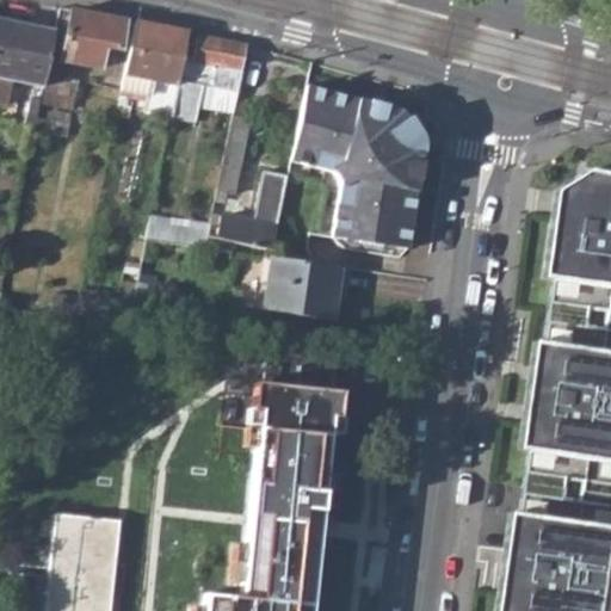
[(99,68),(105,47),(118,49),(124,19),(59,7),(54,30),(49,57),(99,68)]
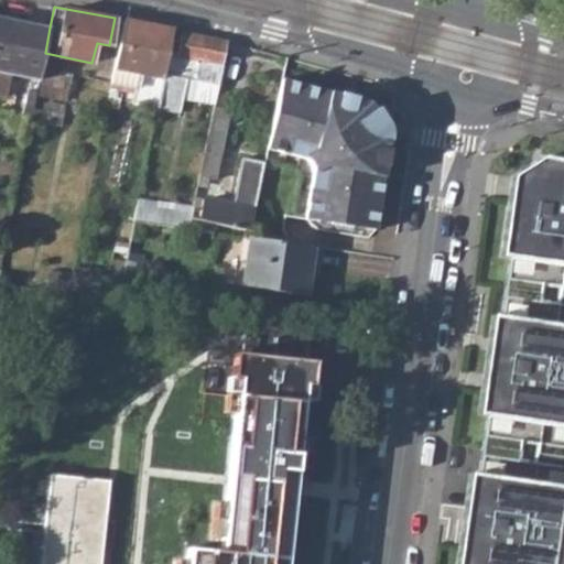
[(50,28),(0,17),(0,94),(7,96),(11,74),(40,79),(41,69),(45,53),(50,28)]
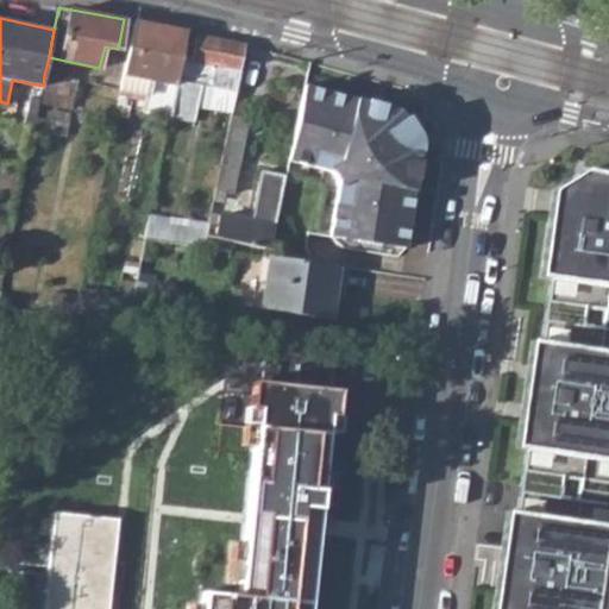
[(177,80),(182,55),(187,32),(133,22),(119,89),(133,92),(146,95),(173,100),(177,80)]
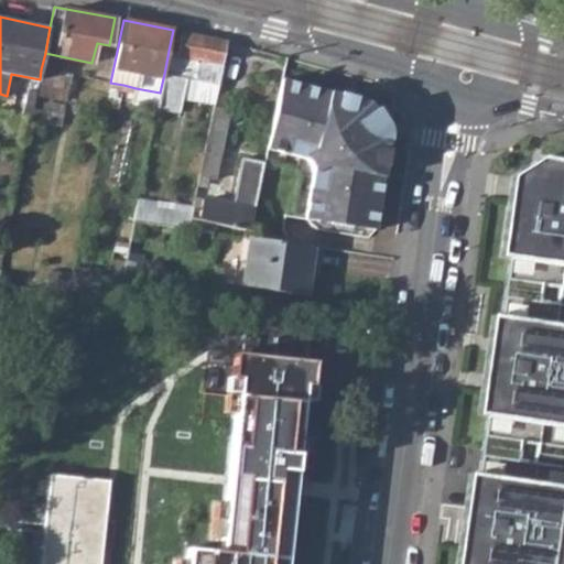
[(176,53),(182,32),(173,30),(169,51),(176,53)]
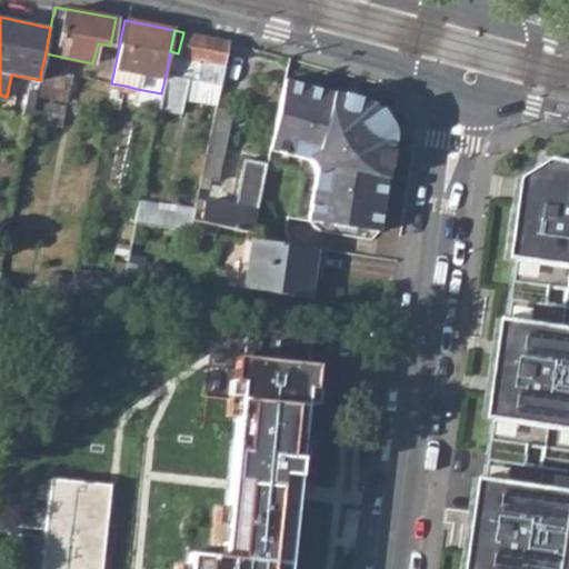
[(189,79),(220,86),(229,41),(183,32),(178,53),(170,51),(166,75),(161,93),(159,108),(182,113),(185,100),(189,79)]
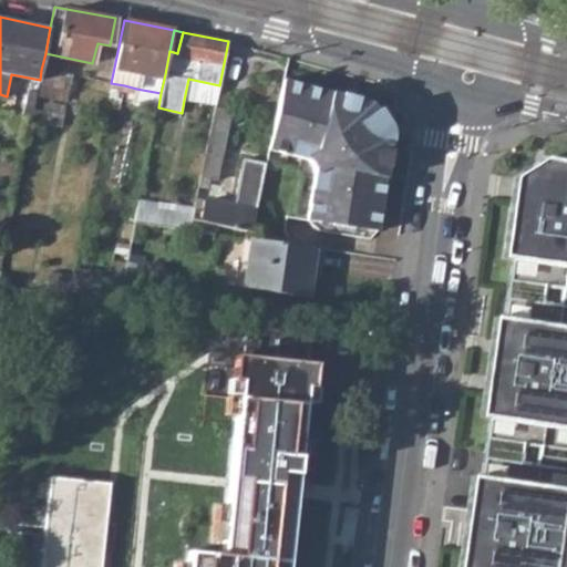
[(72,75),(41,70),(40,80),(37,95),(66,101),(72,75)]
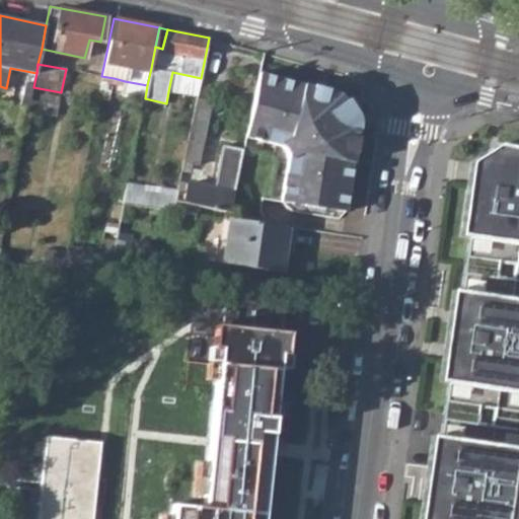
[(201,78),(172,72),(168,91),(197,96),(201,78)]
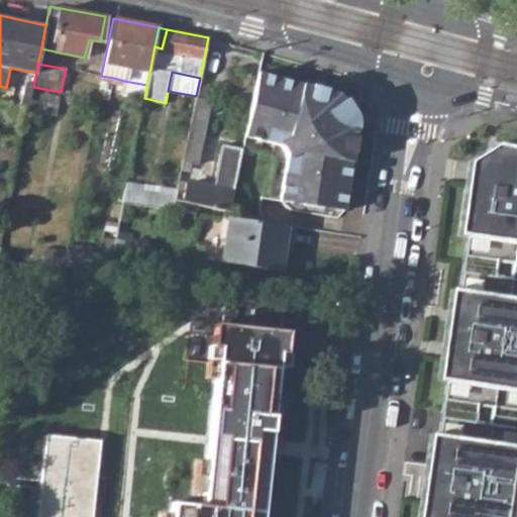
[(338,94),(257,72),(244,136),(281,143),(287,156),(280,201),(344,210),(357,123),(351,114),(341,120),(334,110),(345,104),(338,94)]
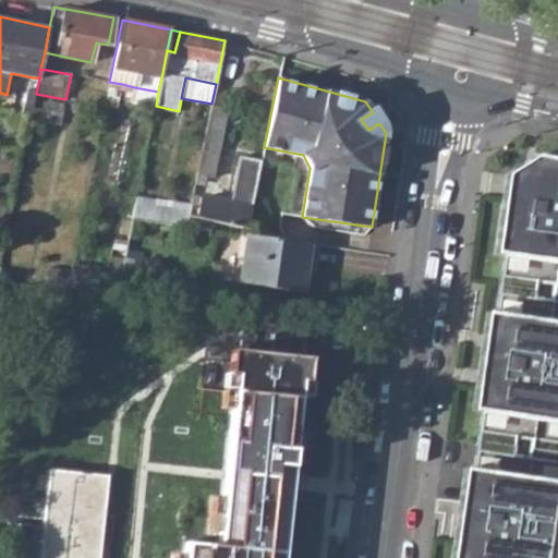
[(118,108),(122,84),(109,82),(105,105),(118,108)]
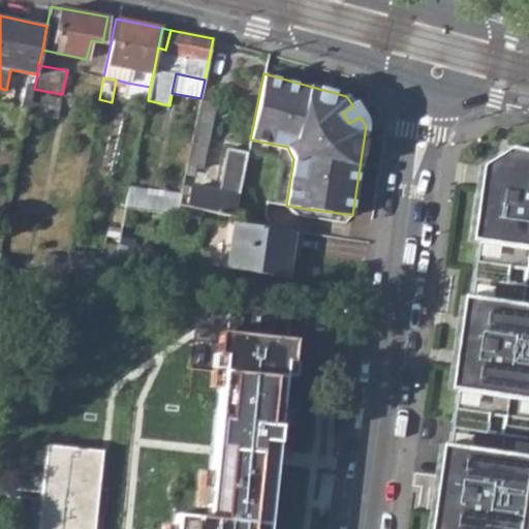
[(124,96),(147,101),(148,100),(150,87),(127,83),(126,88),(124,96)]
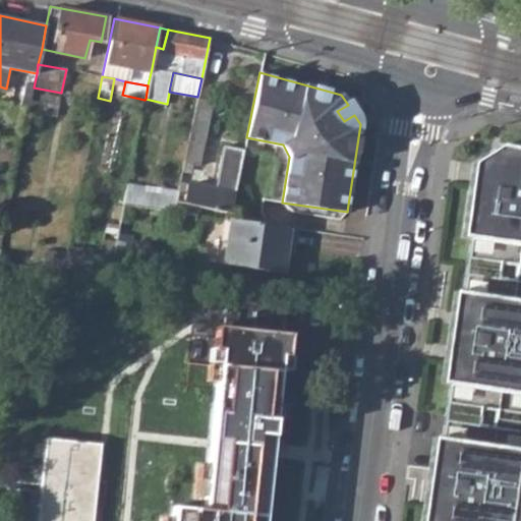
[(199,165),(213,102),(197,98),(183,169),(189,170),(190,164),(199,165)]
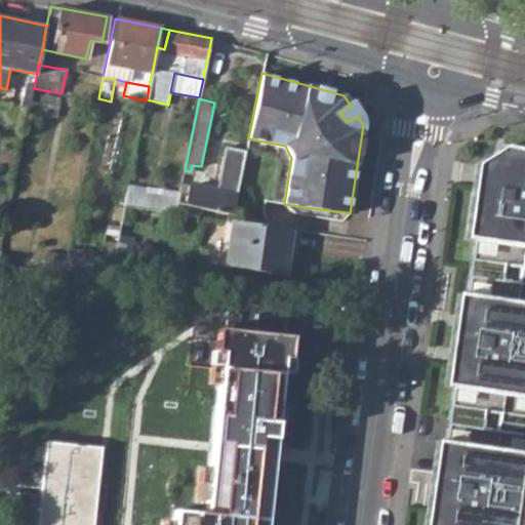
[(347,122),(357,116),(351,106),(339,112),(347,122)]
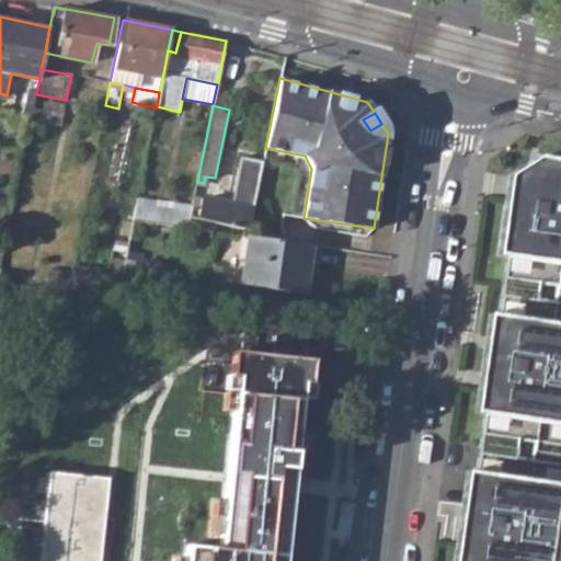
[(249,230),(262,165),(263,160),(241,157),(232,203),(204,197),(199,218),(190,217),(187,227),(213,230),(214,221),(249,230)]
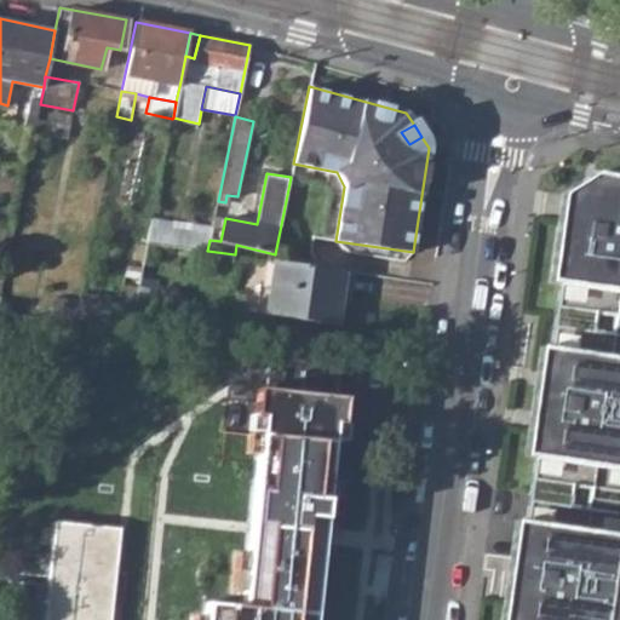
[(613,619),(619,575),(619,189),(597,185),(595,200),(577,197),(516,619),(613,619)]
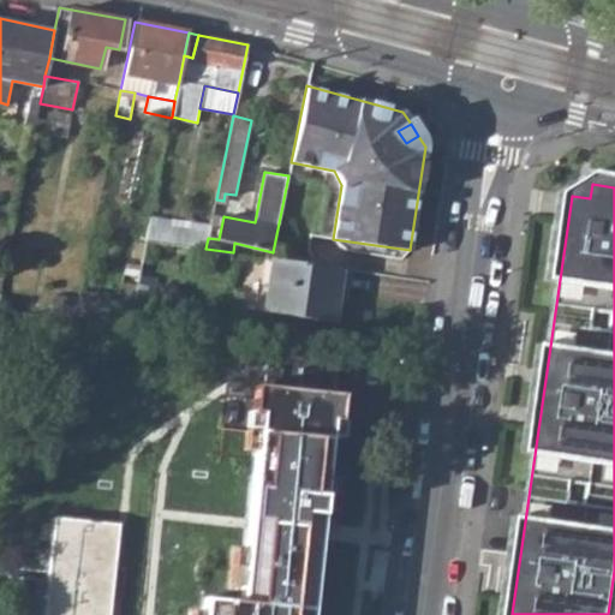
[(219,239),(224,216),(213,214),(210,225),(210,230),(208,238),(219,239)]
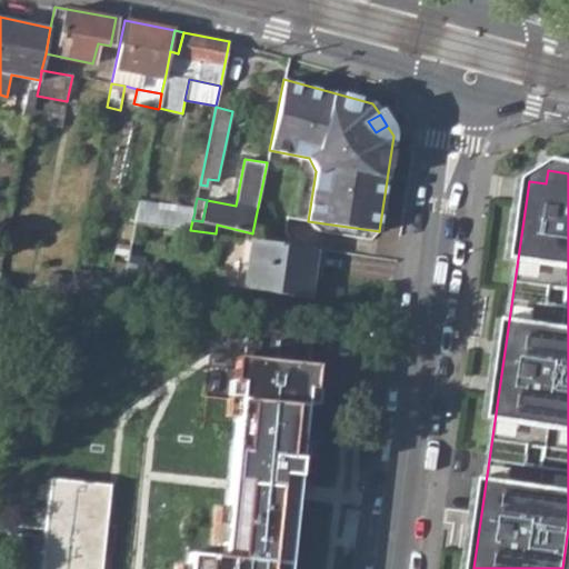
[(136,222),(190,230),(192,220),(195,212),(187,211),(182,213),(158,210),(159,203),(140,200),(136,222)]
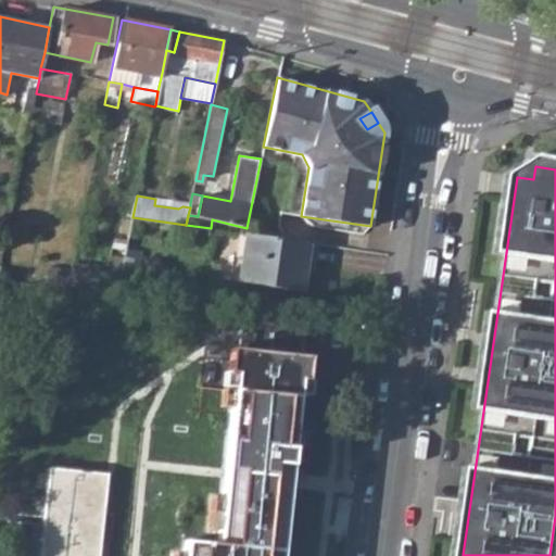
[(154,205),(178,209),(182,206),(190,207),(190,203),(155,199),(154,205)]
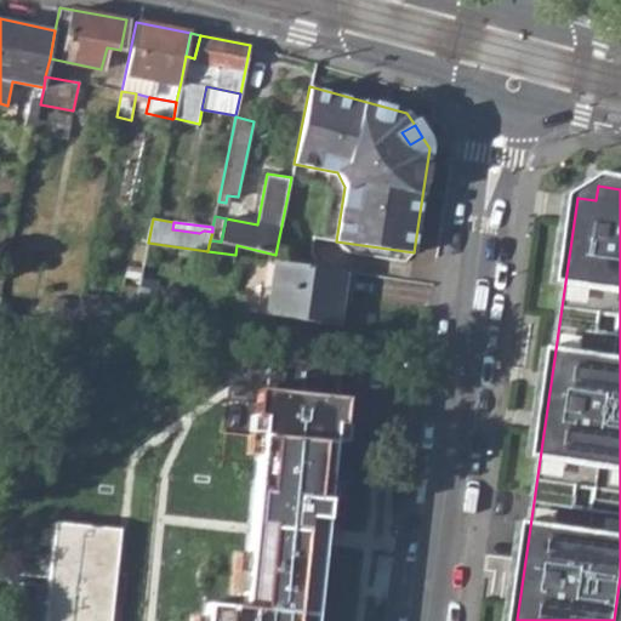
[(234,266),(272,272),(274,261),(235,255),(234,266)]
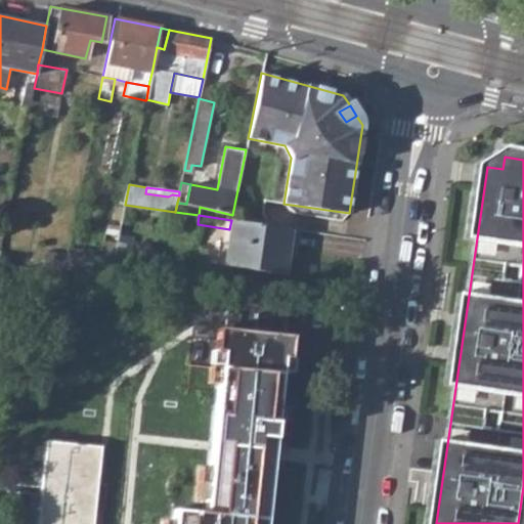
[(121,220),(119,233),(115,250),(111,272),(126,273),(135,222),(121,220)]
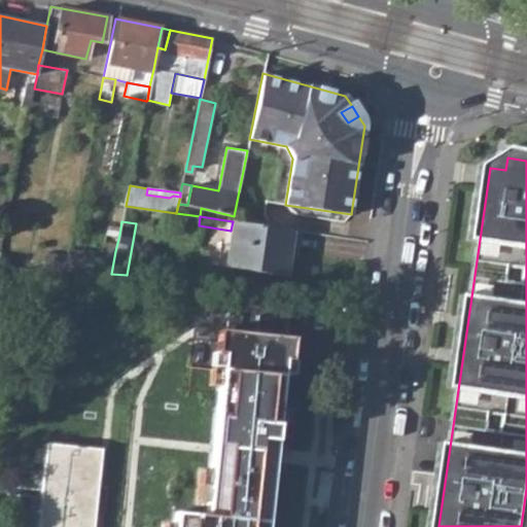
[(225,267),(287,276),(289,257),(293,231),(276,229),(233,221),(231,231),(225,267)]
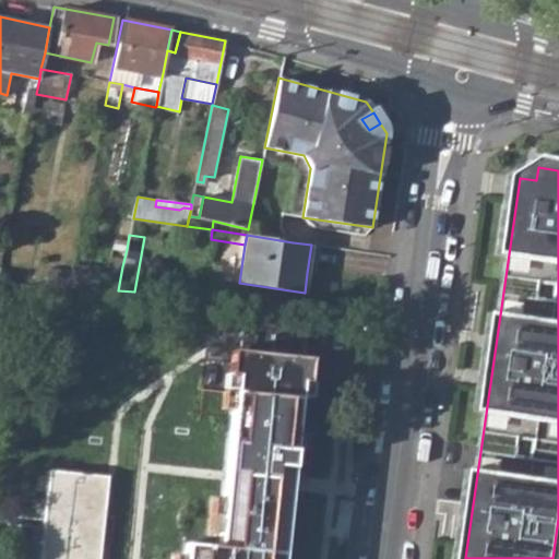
[(311,245),(307,273),(316,274),(318,246),(311,245)]
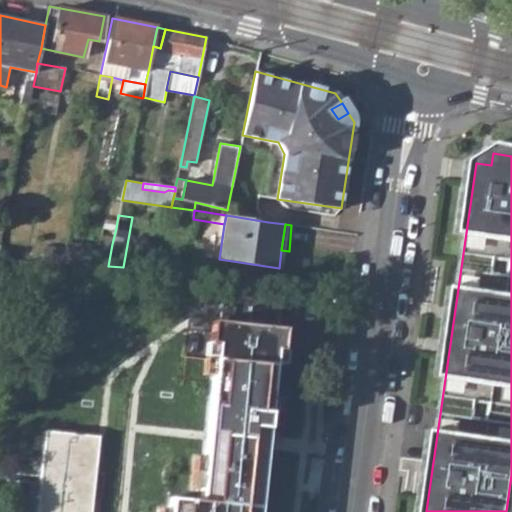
[(258,511),(262,479),(274,365),(268,364),(271,344),(240,342),(238,344),(225,322),(215,328),(223,341),(221,359),(214,358),(205,443),(176,440),(178,427),(168,425),(167,434),(149,428),(145,427),(136,427),(129,430),(121,438),(115,447),(112,459),(111,474),(115,489),(126,499),(132,501),(146,505),(161,503),(160,511),(258,511)]
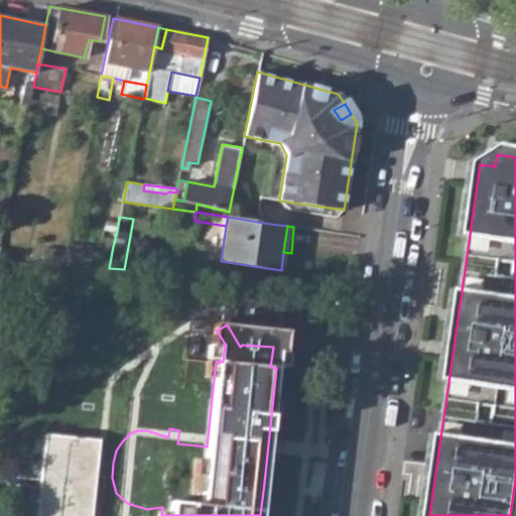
[(99,509),(144,513),(161,515),(162,507),(147,509),(133,505),(127,503),(116,493),(112,478),(113,463),(116,450),(122,441),(130,433),(137,430),(146,430),(150,431),(168,437),(169,428),(108,423),(99,509)]
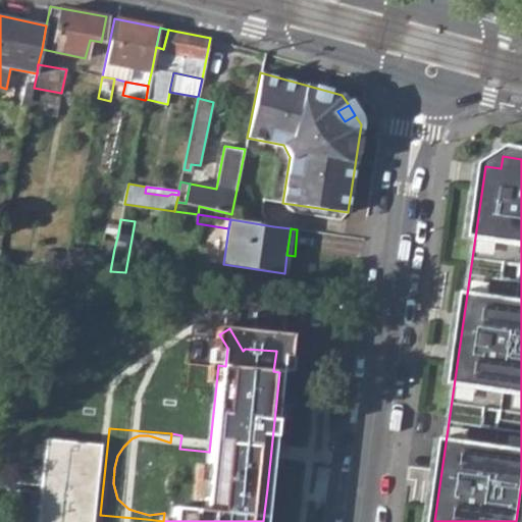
[(267,488),(263,521),(269,521),(274,489),(267,488)]
